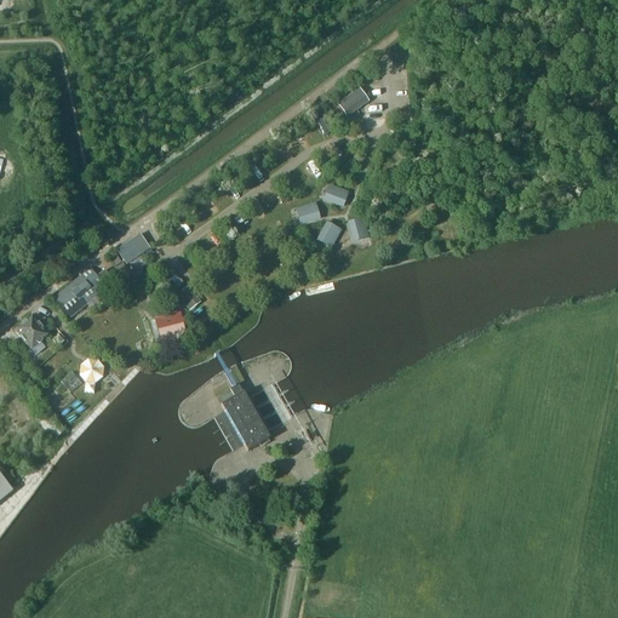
[(392,57),(402,49),(405,46),(400,40),(395,44),(387,51),(392,57)]
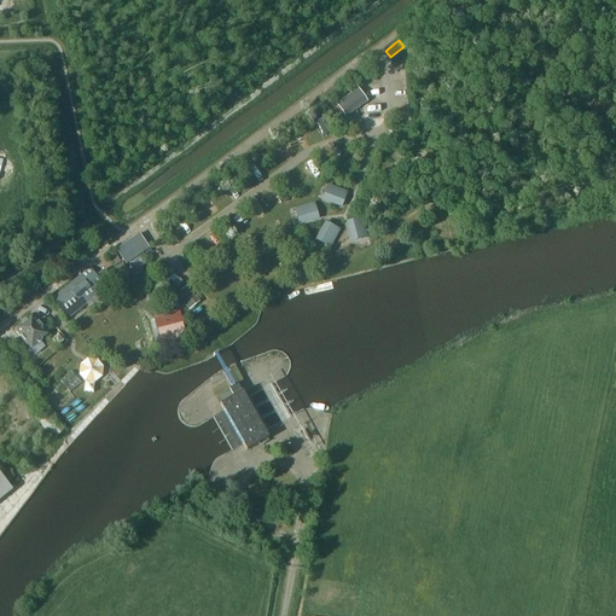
[(370,100),(360,86),(338,102),(348,116),(370,100)]
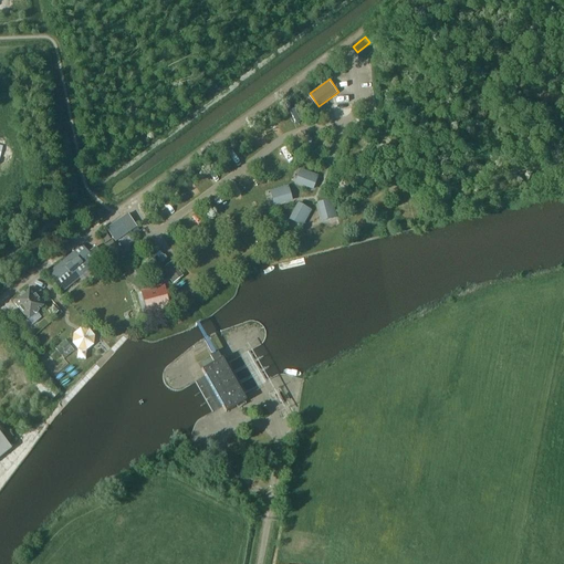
[(307,170),(302,183),(314,187),(320,175),(307,170)]
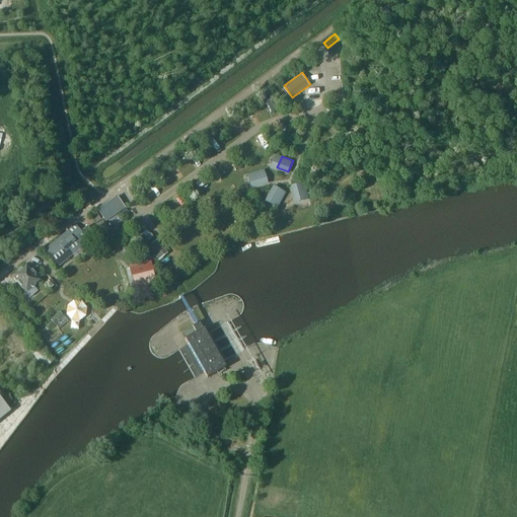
[(266,169),(253,173),(257,185),(269,181),(266,169)]
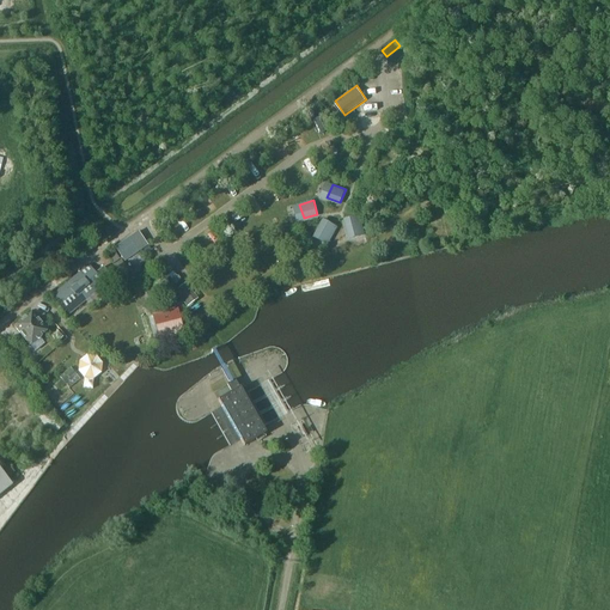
[(349,232),(363,229),(359,215),(347,218),(349,232)]
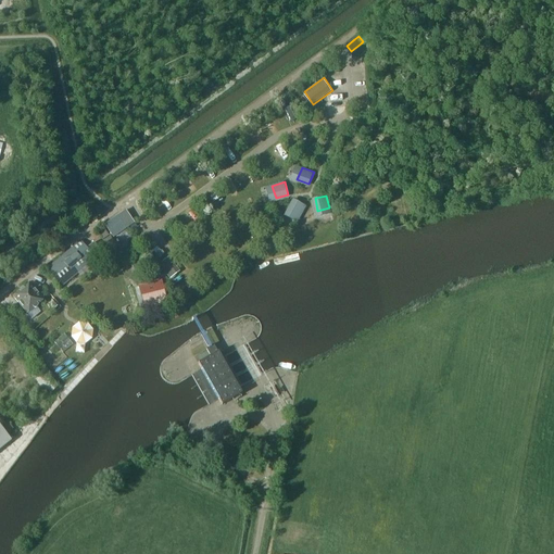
[(300,216),(306,205),(296,199),(289,210),(300,216)]
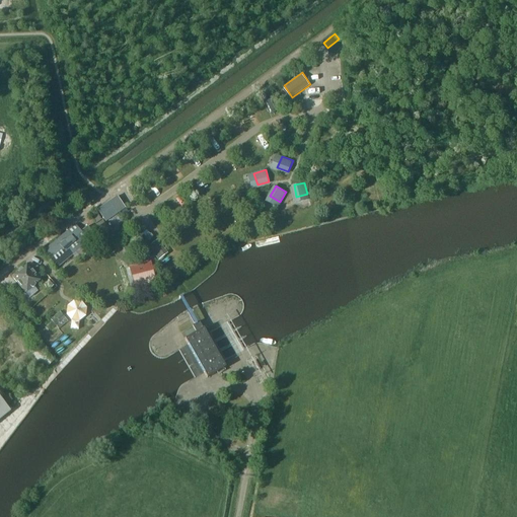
[(103,218),(97,209),(92,213),(98,222),(103,218)]
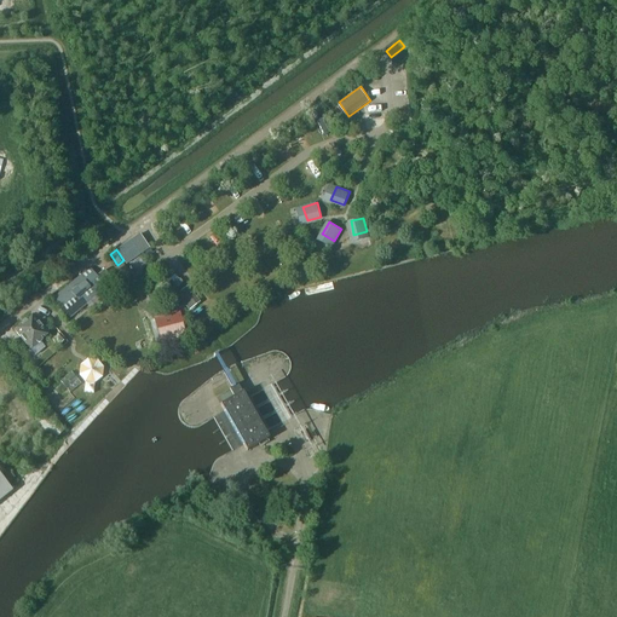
[(132,272),(126,261),(119,266),(125,277),(132,272)]
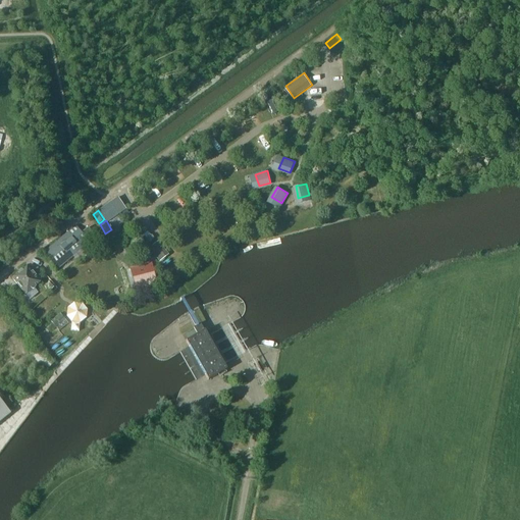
[(146,225),(142,228),(142,229),(144,232),(145,232),(148,237),(148,238),(150,241),(151,241),(155,237),(155,236),(153,234),(152,232),(152,234),(149,229),(149,228),(147,225),(146,225)]
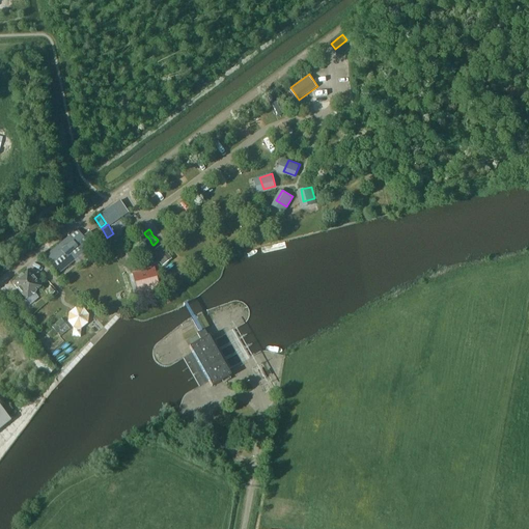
[(61,272),(77,259),(79,262),(84,258),(88,265),(101,254),(95,248),(102,243),(91,230),(85,235),(82,231),(74,238),(71,234),(47,254),(61,272)]
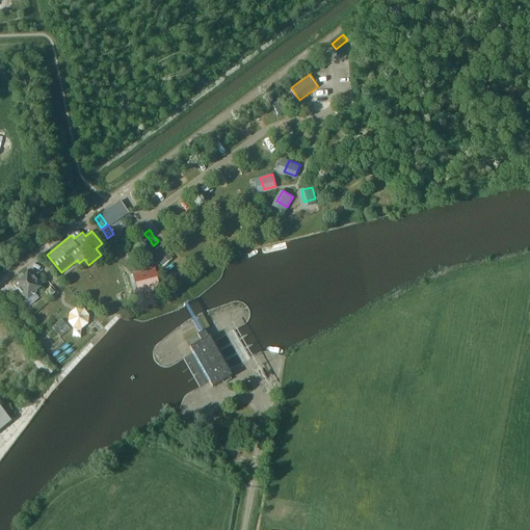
[(164,244),(154,252),(164,265),(174,259),(164,244)]
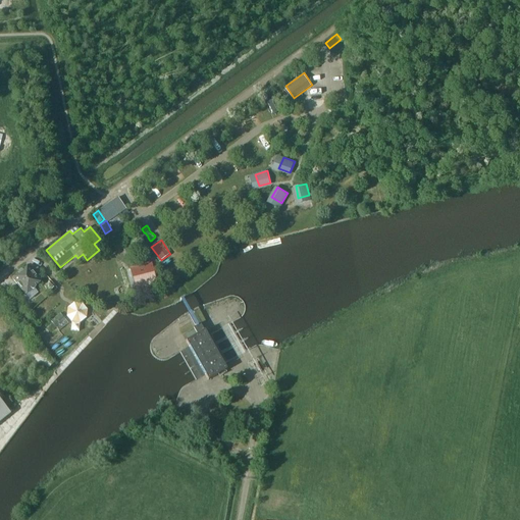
[(44,280),(39,274),(43,270),(40,266),(36,269),(31,264),(14,277),(28,294),(44,280)]
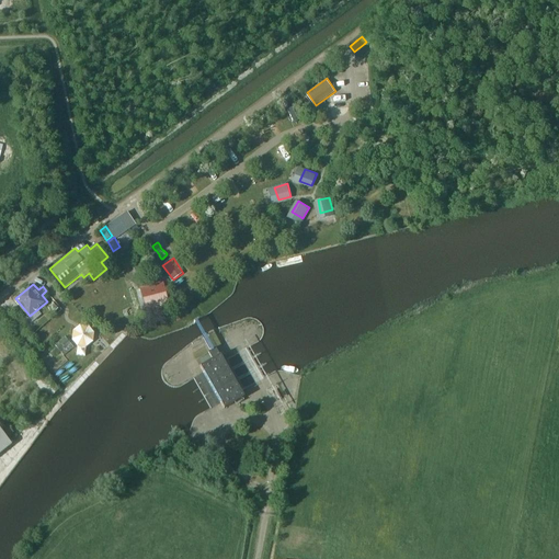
[(98,324),(80,323),(78,353),(90,354),(90,342),(97,342),(98,324)]
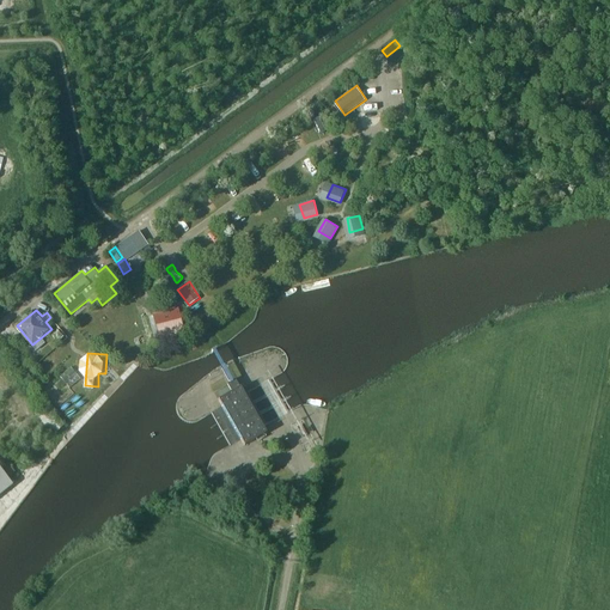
[(62,376),(72,386),(83,378),(73,366),(62,376)]
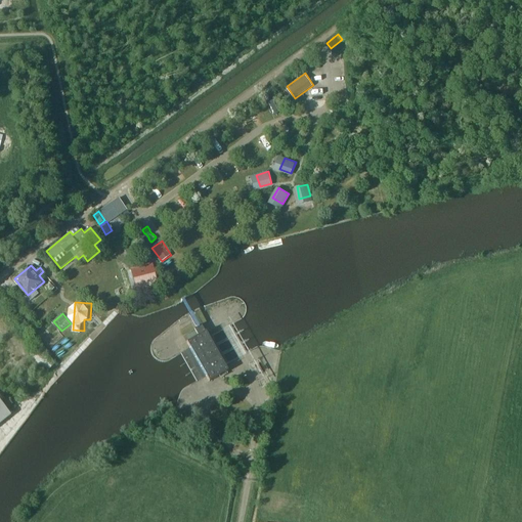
[(229,370),(228,366),(226,363),(211,337),(208,330),(207,331),(203,324),(201,325),(199,327),(197,328),(200,335),(188,341),(211,380),(229,370)]
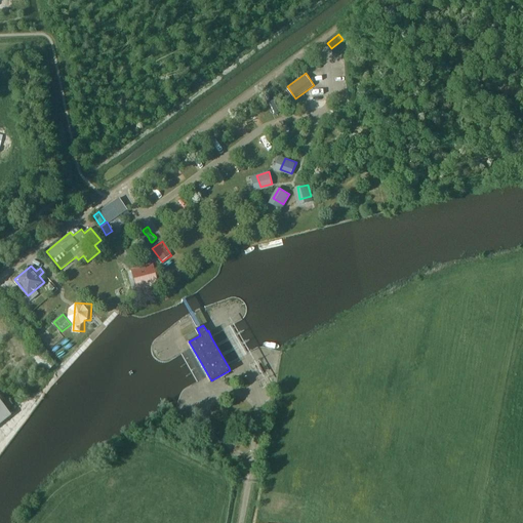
[(0,425),(13,414),(8,408),(14,403),(9,397),(3,401),(0,398),(0,425)]
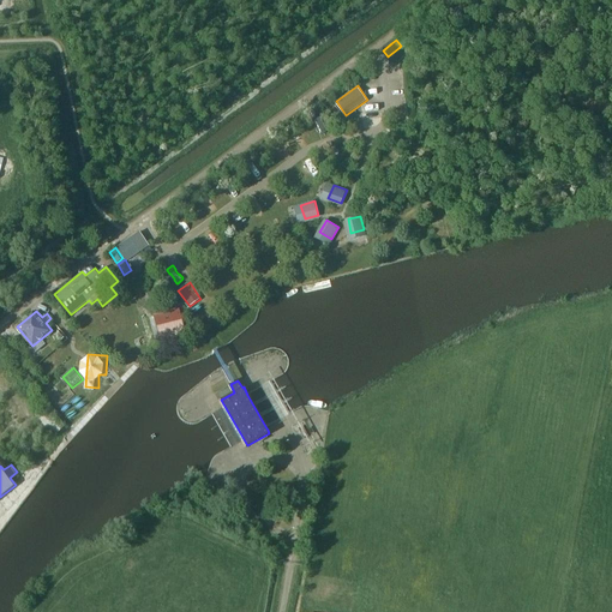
[(233,491),(216,483),(210,493),(228,502),(233,491)]
